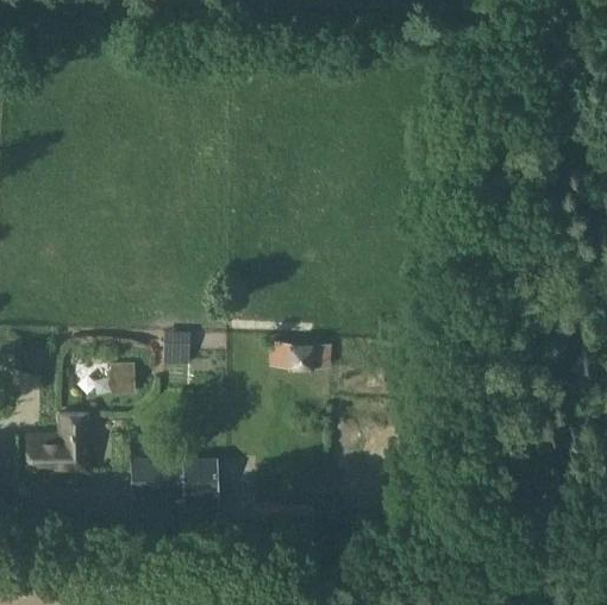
[(158,360),(186,361),(187,341),(160,340),(158,360)]
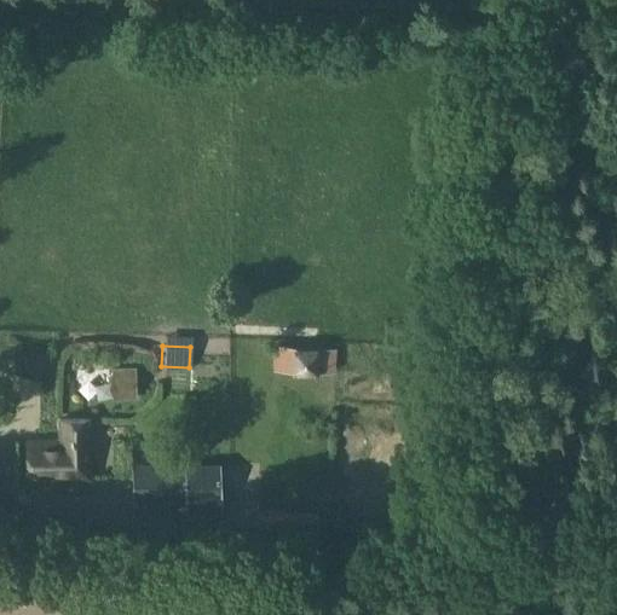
[(276,347),(276,372),(293,373),(293,376),(295,376),(317,376),(321,376),(321,375),(338,375),(338,350),(321,349),(319,348),(294,348),(276,347)]
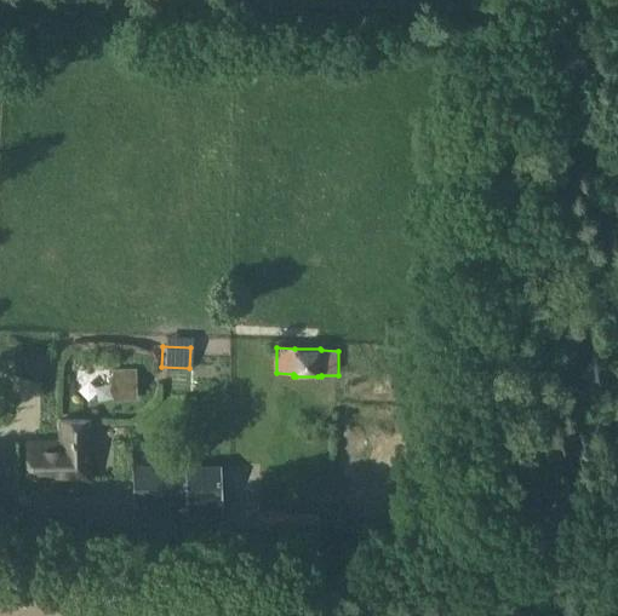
[(104,391),(106,368),(76,367),(75,390),(104,391)]
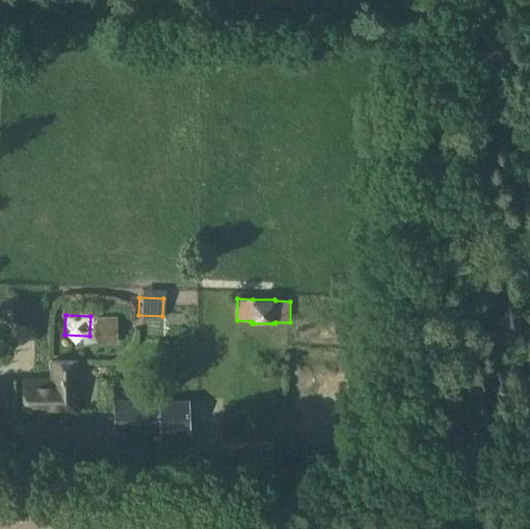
[(100,347),(120,346),(118,320),(99,320),(100,347)]
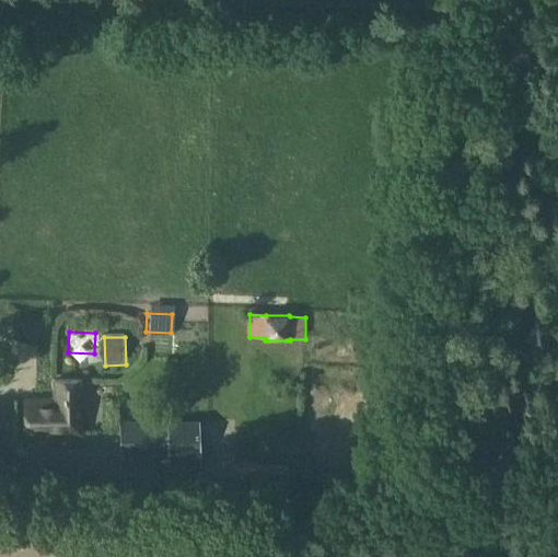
[(27,402),(27,437),(83,437),(82,383),(56,383),(56,402),(27,402)]
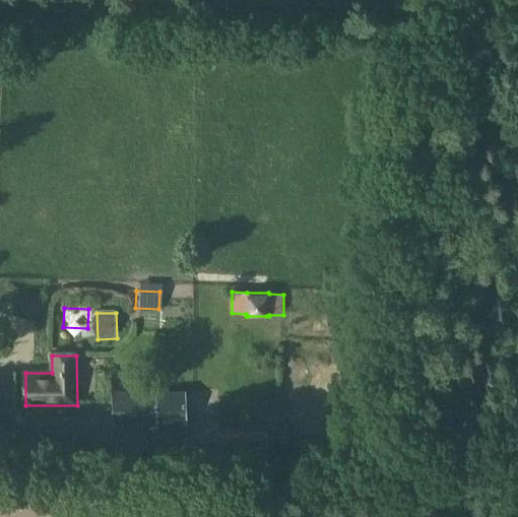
[(156,392),(113,393),(113,434),(157,433),(188,432),(186,391),(156,392)]
